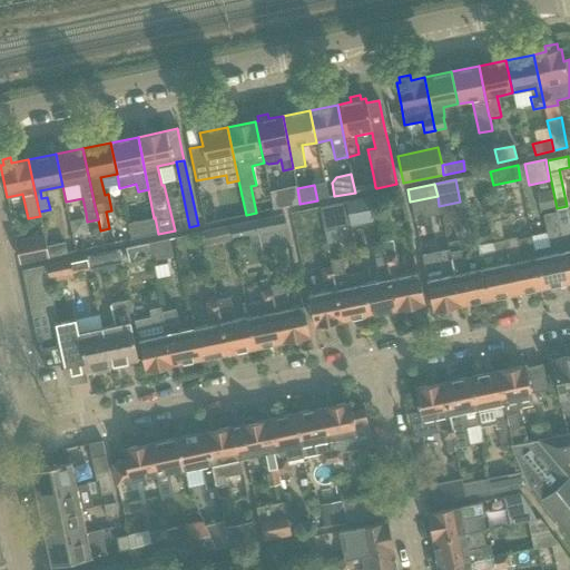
[(296,186),(283,189),(286,206),(300,204),(300,203),(297,188),(296,186)]
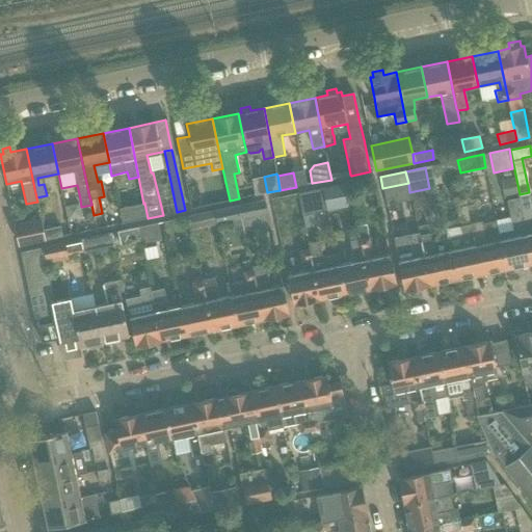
[(514,177),(500,180),(504,198),(519,195),(514,177)]
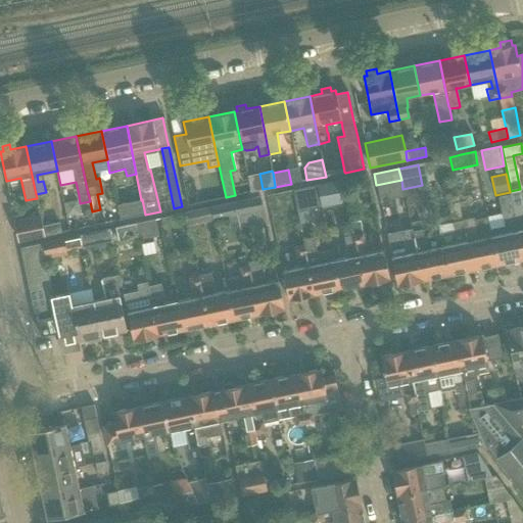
[(328,183),(316,185),(316,186),(321,207),(332,205),(328,183)]
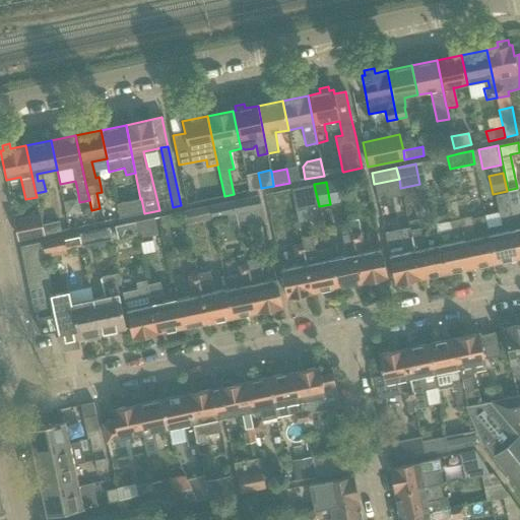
[(314,185),(290,189),(296,211),(319,206),(314,185)]
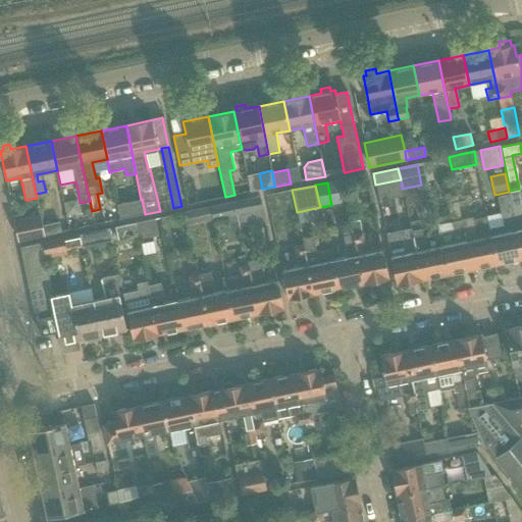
[(521,196),(521,192),(510,194),(521,253),(521,196)]
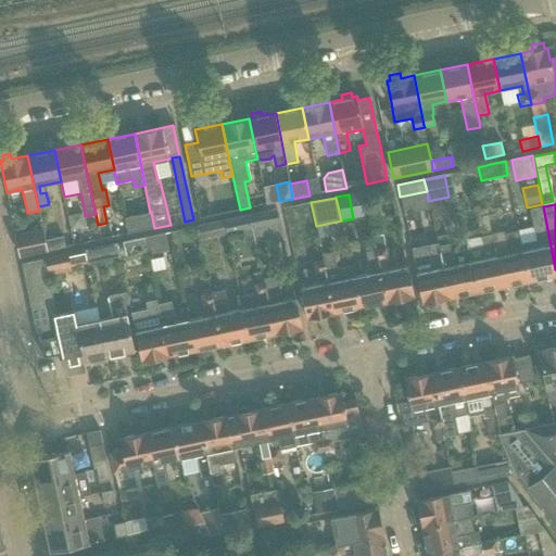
[(538,247),(523,250),(530,281),(555,276),(555,269),(546,224),(543,206),(542,206),(530,210),(533,226),(538,247)]
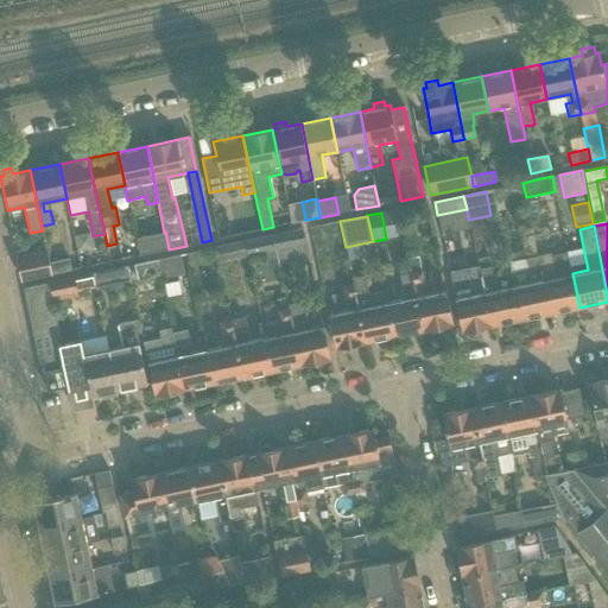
[(303,229),(273,235),(276,246),(287,244),(289,249),(306,246),(303,229)]
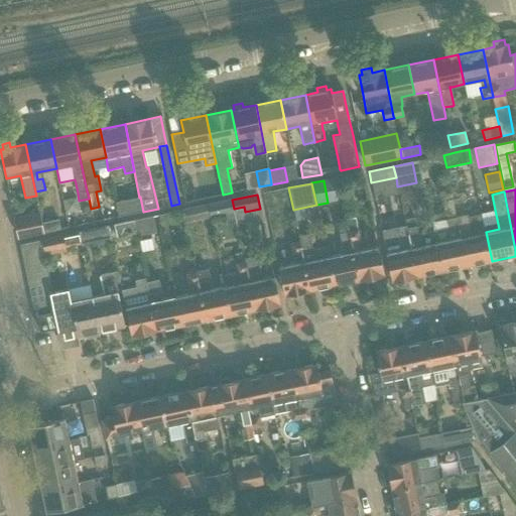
[(452,195),(442,197),(442,201),(446,219),(456,217),(452,195)]
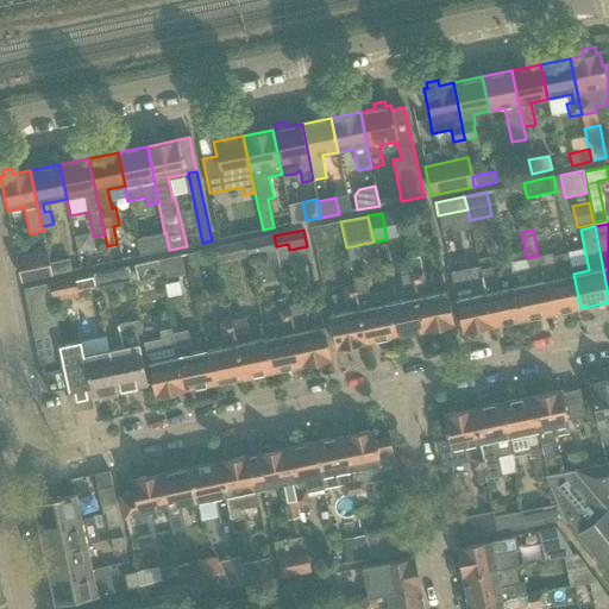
[(164,233),(136,239),(139,256),(169,250),(165,232),(164,233)]
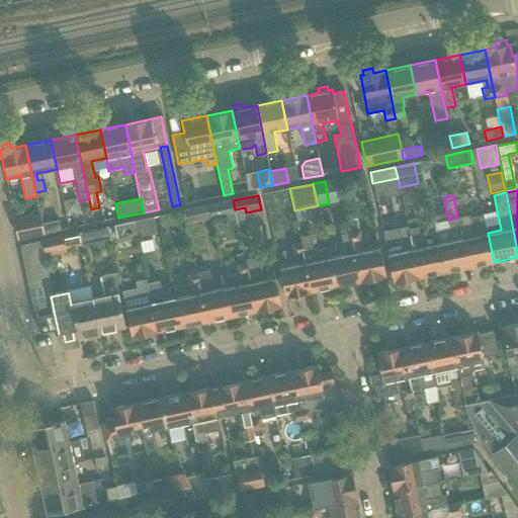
[(233,200),(208,204),(210,214),(235,209),(233,200)]
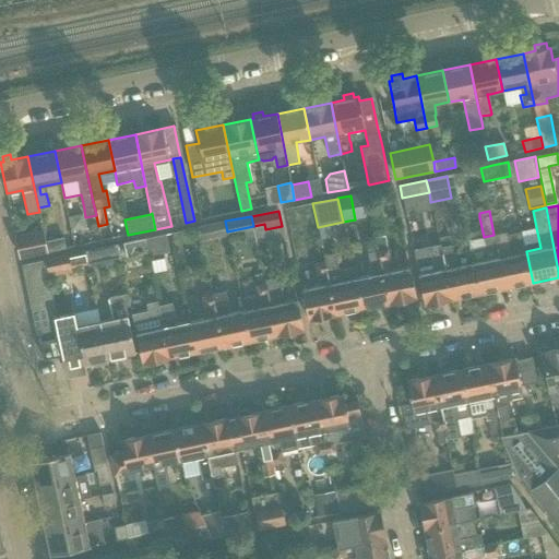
[(216,224),(197,228),(200,242),(219,238),(216,224)]
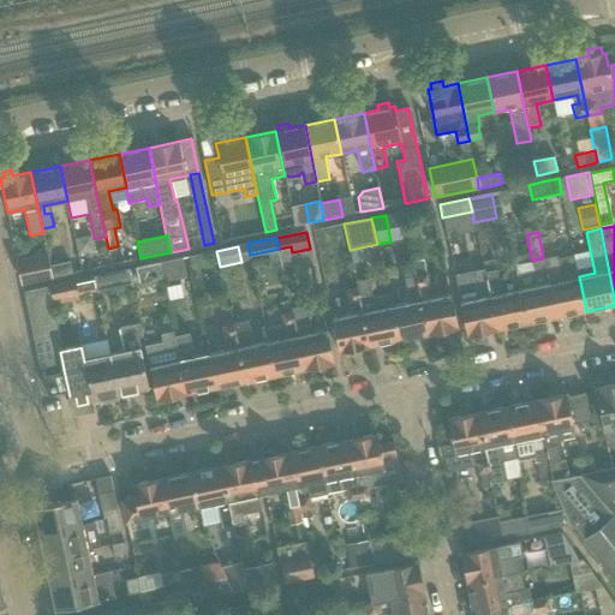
[(18,261),(23,284),(53,278),(51,266),(48,254),(18,261)]
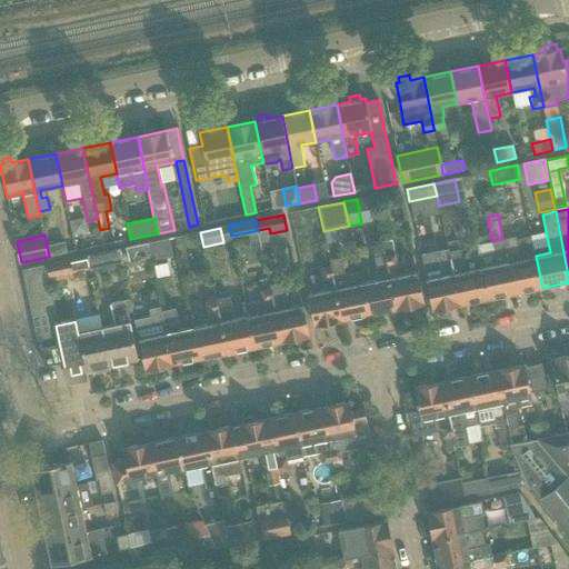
[(513,237),(505,239),(516,293),(542,288),(536,256),(520,259),(516,237),(513,237)]
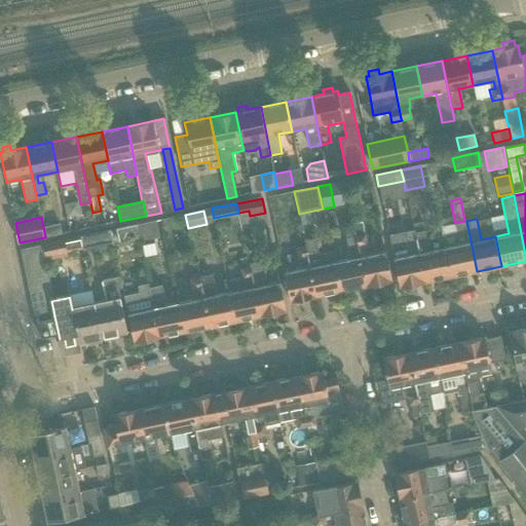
[(155,220),(137,224),(140,238),(140,240),(156,237),(159,237),(155,220)]
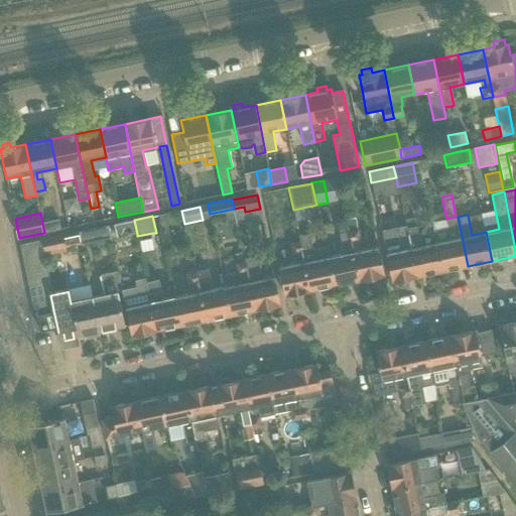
[(414,217),(406,219),(407,224),(407,228),(408,229),(417,276),(442,271),(434,232),(418,236),(416,226),(414,217)]
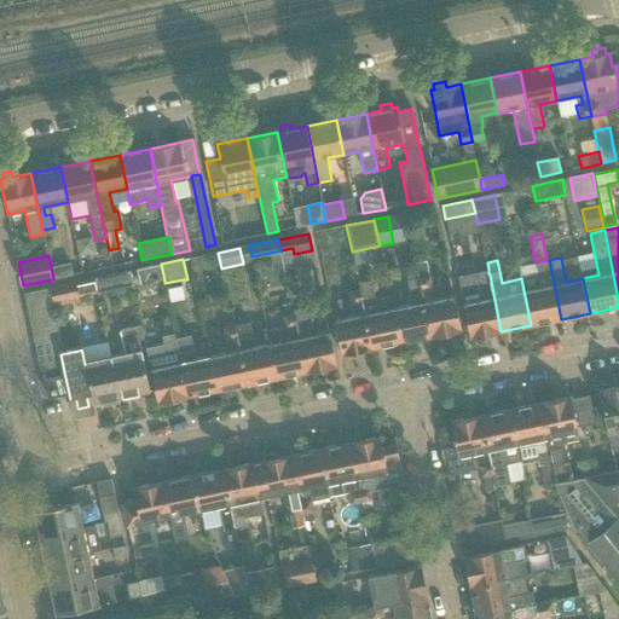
[(538,275),(521,278),(531,325),(561,319),(549,260),(547,260),(536,262),(538,275)]
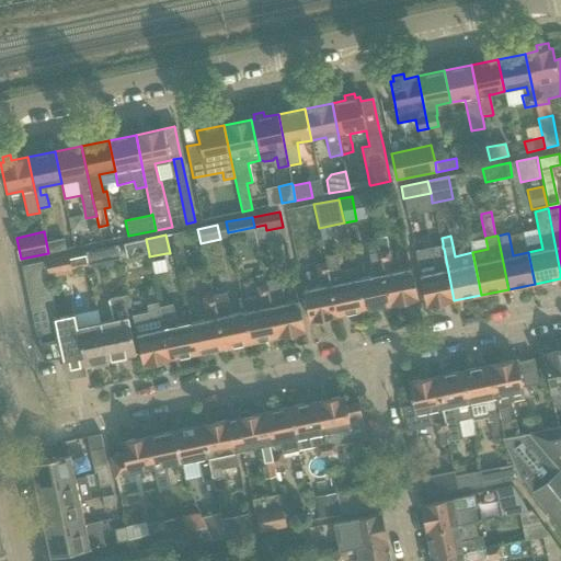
[(386,237),(377,238),(380,251),(389,249),(386,237)]
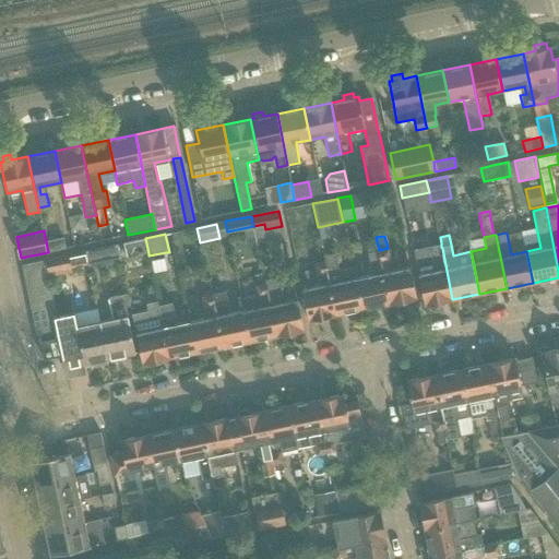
[(63,238),(46,241),(48,252),(66,248),(63,238)]
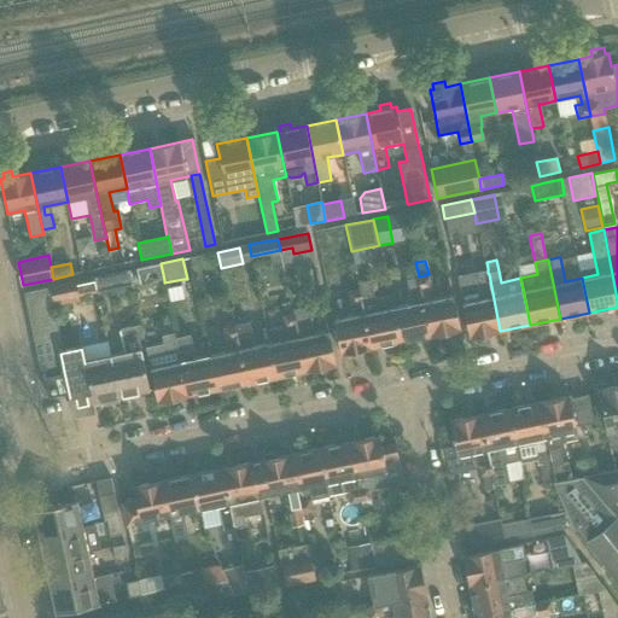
[(161,263),(136,268),(140,285),(164,280),(161,263)]
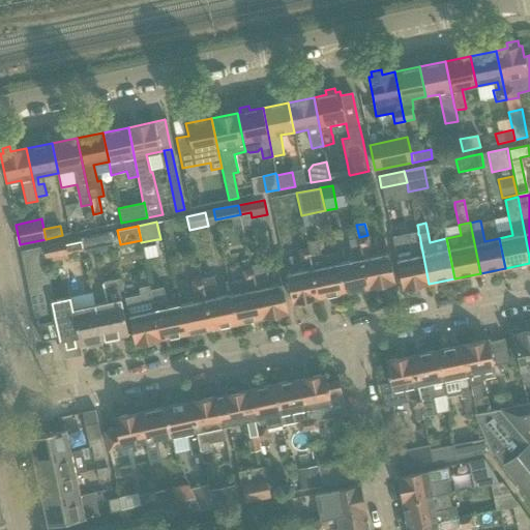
[(111,232),(81,238),(83,248),(84,254),(114,247),(111,232)]
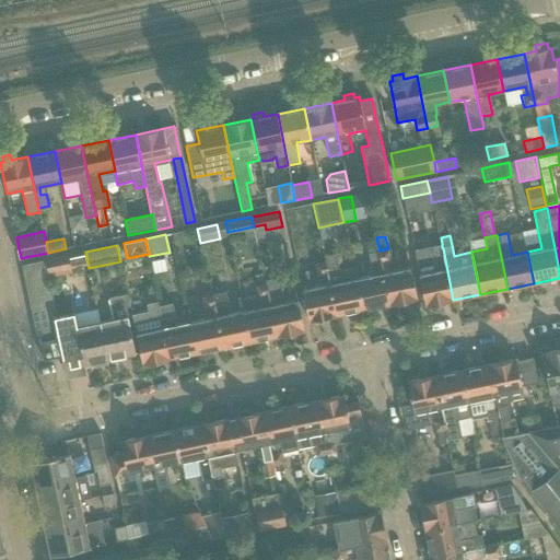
[(434,271),(419,273),(421,284),(426,306),(453,300),(442,247),(441,247),(441,245),(429,247),(434,271)]
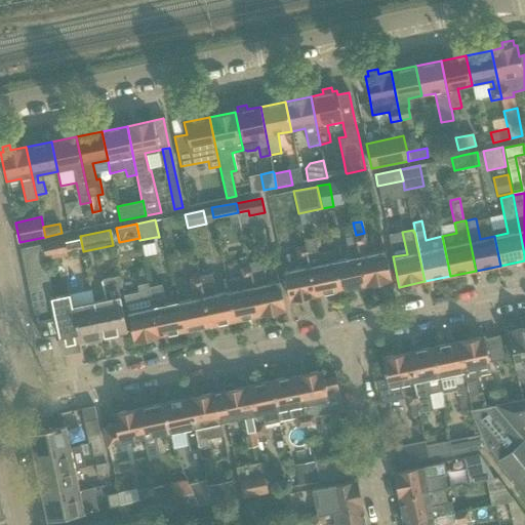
[(364,233),(356,235),(366,284),(391,279),(387,259),(385,250),(365,254),(363,245),(367,245),(364,233)]
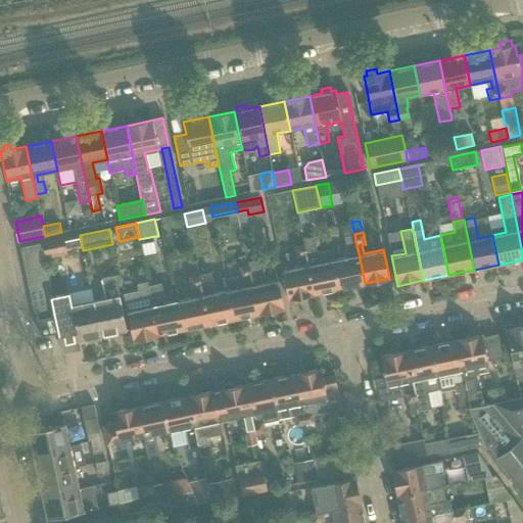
[(347,256),(333,259),(339,289),(365,283),(354,236),(354,234),(343,236),(346,247),(347,256)]
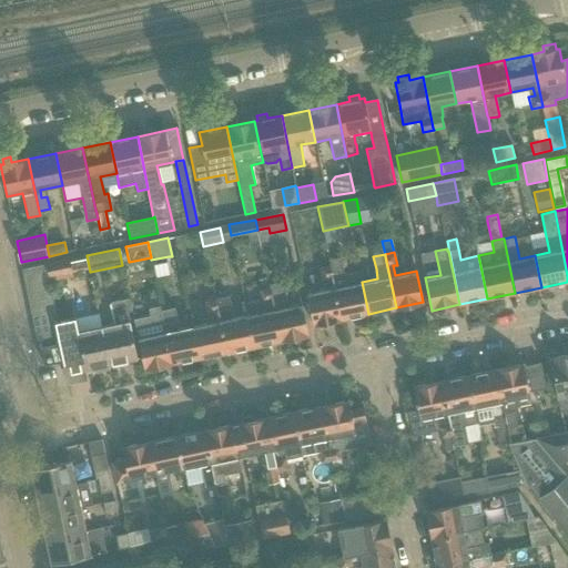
[(87,255),(70,259),(72,270),(89,266),(87,255)]
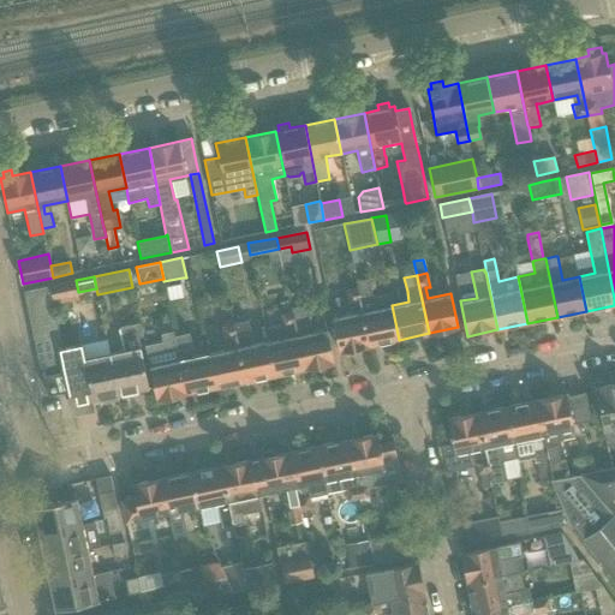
[(76,280),(49,286),(52,299),(78,293),(78,292),(76,280)]
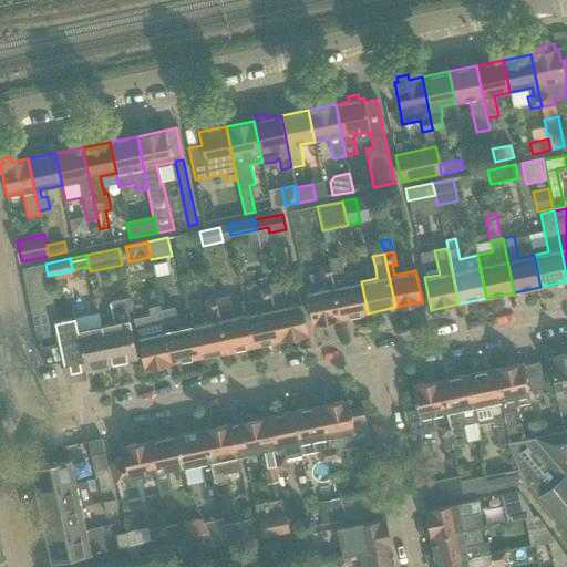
[(339,258),(328,260),(329,265),(340,319),(368,313),(361,281),(359,271),(343,275),(339,258)]
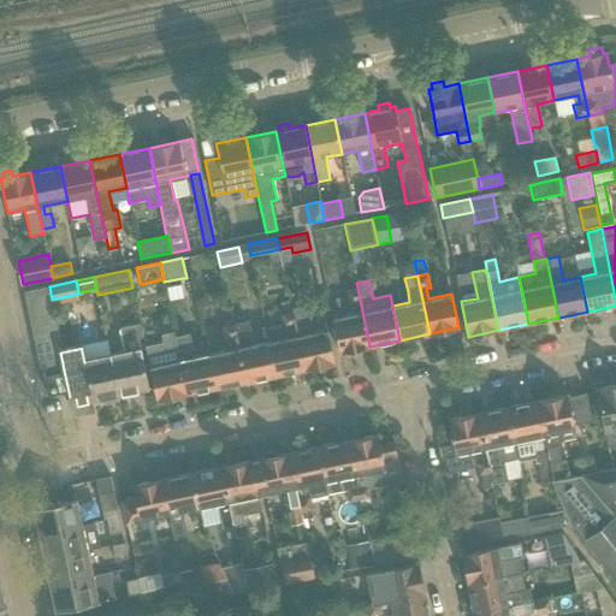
[(47,286),(24,291),(27,304),(52,300),(49,286),(47,286)]
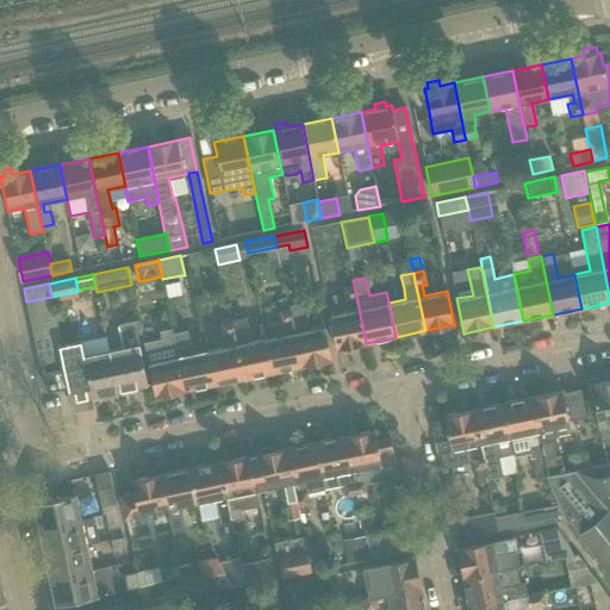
[(366,343),(354,285),(342,287),(344,300),(349,300),(352,310),(329,315),(336,349),(366,343)]
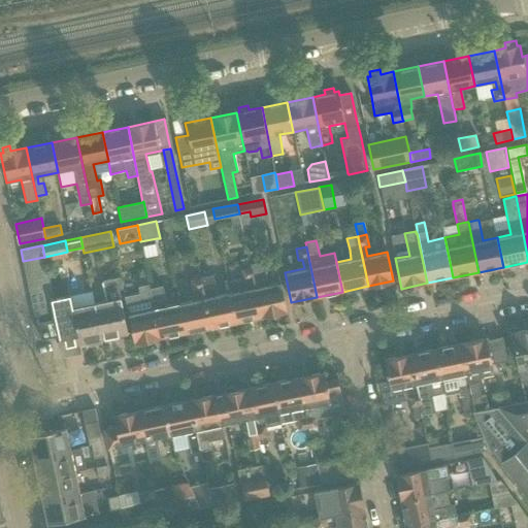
[(44,257),(23,261),(26,272),(47,268),(44,257)]
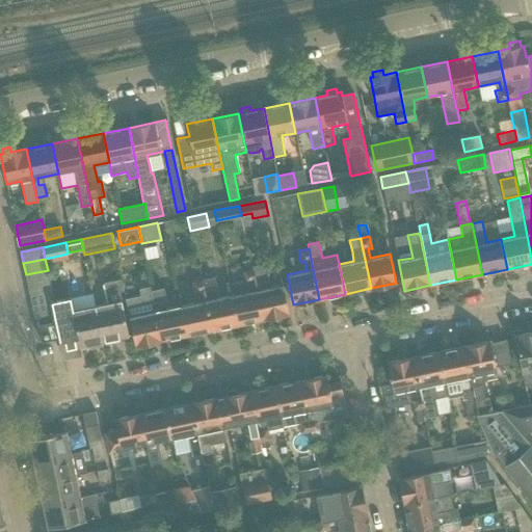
[(262,264),(251,266),(253,269),(263,319),(289,314),(282,284),(270,286),(266,267),(262,264)]
